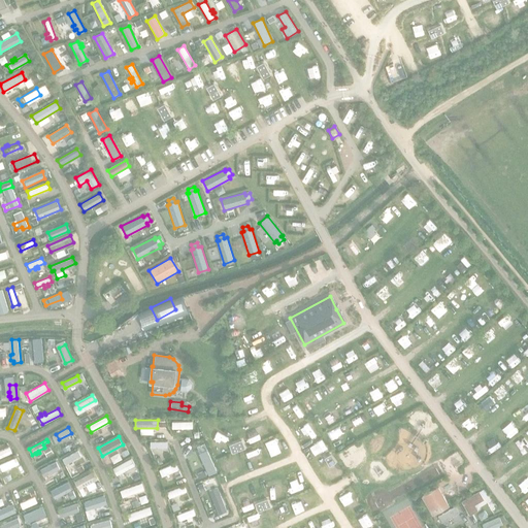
[(0,457),(12,452),(9,447),(0,450),(0,457)]
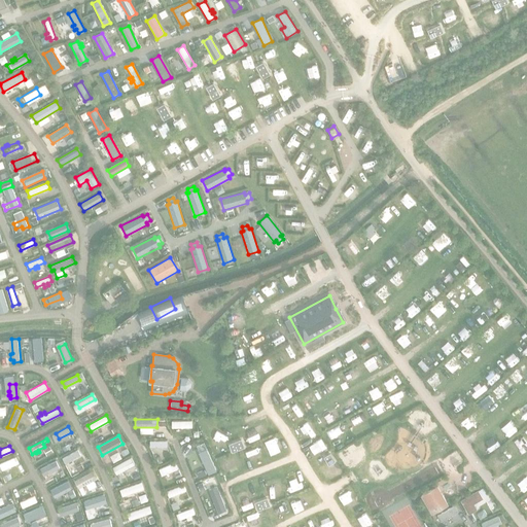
[(80,455),(77,450),(63,458),(65,463),(69,461),(70,463),(72,461),(72,460),(80,455)]
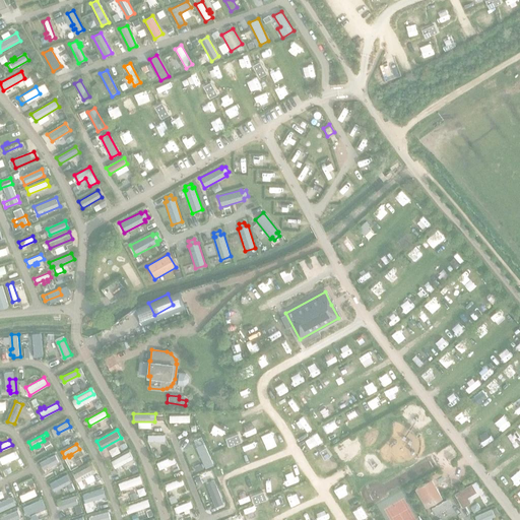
[(205,469),(213,466),(203,444),(196,447),(205,469)]
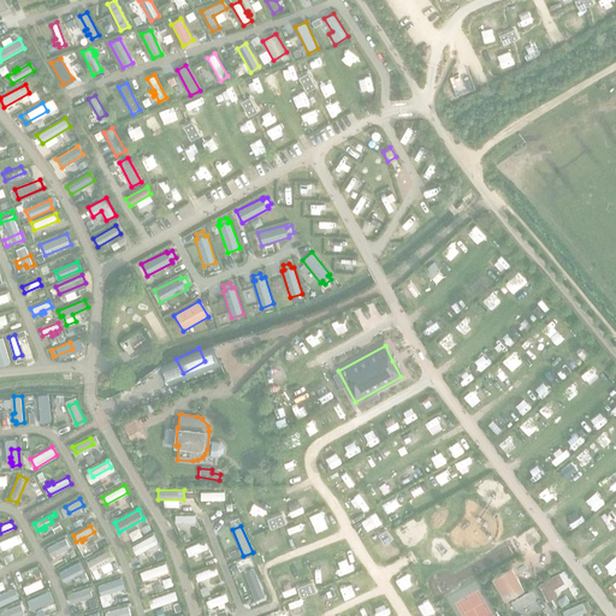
[(0,543),(3,549),(22,540),(19,533),(0,542),(0,543)]
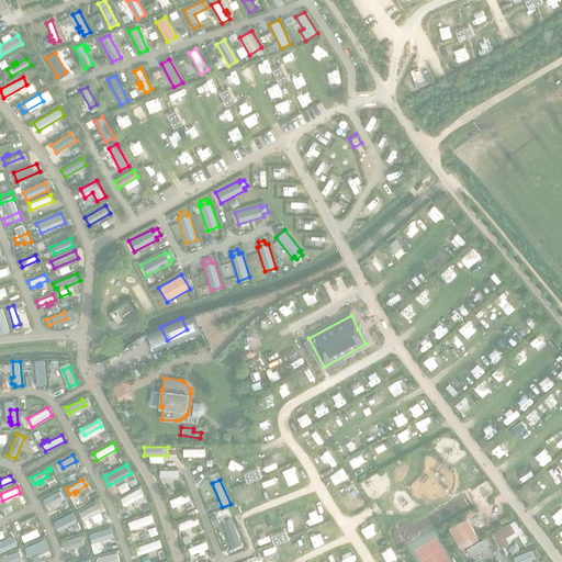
[(144,495),(139,487),(121,498),(124,506),(144,495)]
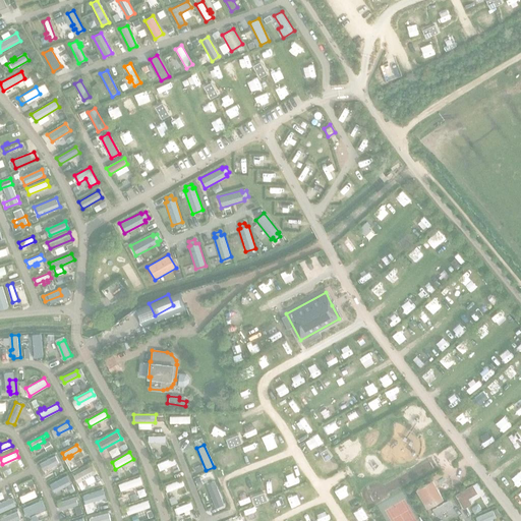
[(53,455),(39,463),(42,468),(48,464),(49,467),(53,464),(52,463),(56,460),(53,455)]
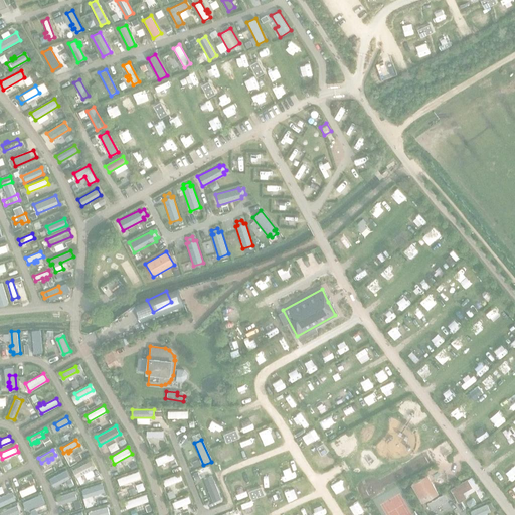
[(171,452),(155,459),(157,466),(174,459),(171,452)]
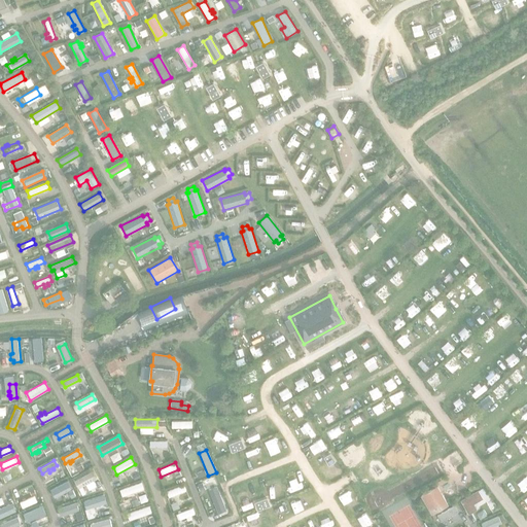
[(78,486),(94,478),(91,471),(75,480),(78,486)]
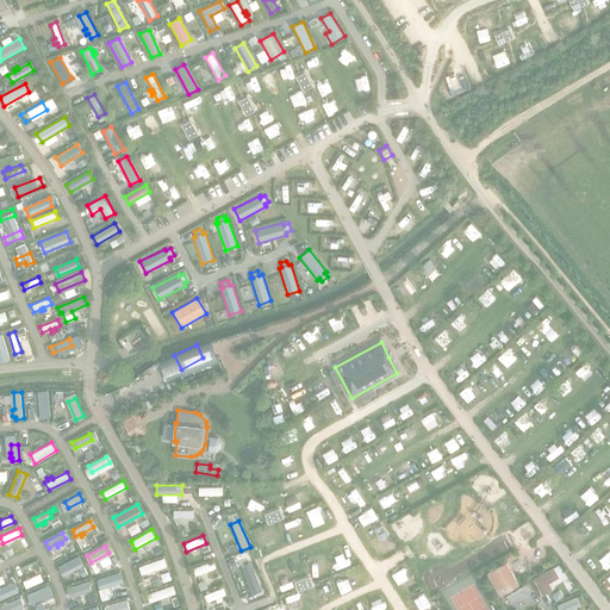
[(61,571),(76,564),(73,558),(58,565),(61,571)]
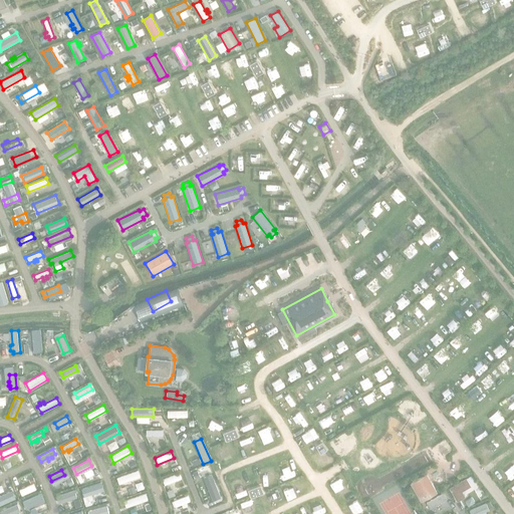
[(141,477),(138,470),(116,478),(119,484),(141,477)]
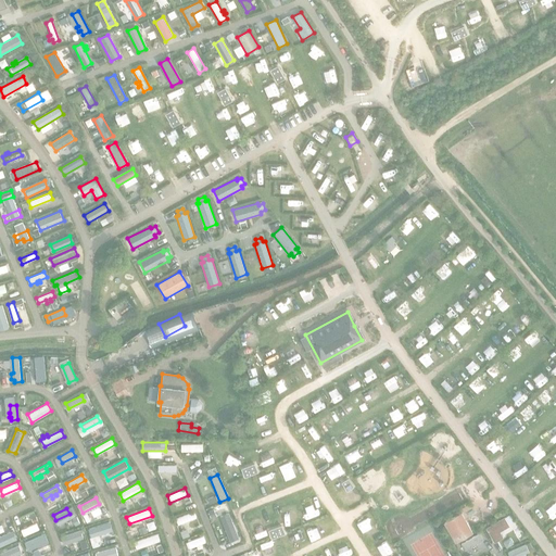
[(196,518),(193,512),(176,519),(178,525),(196,518)]
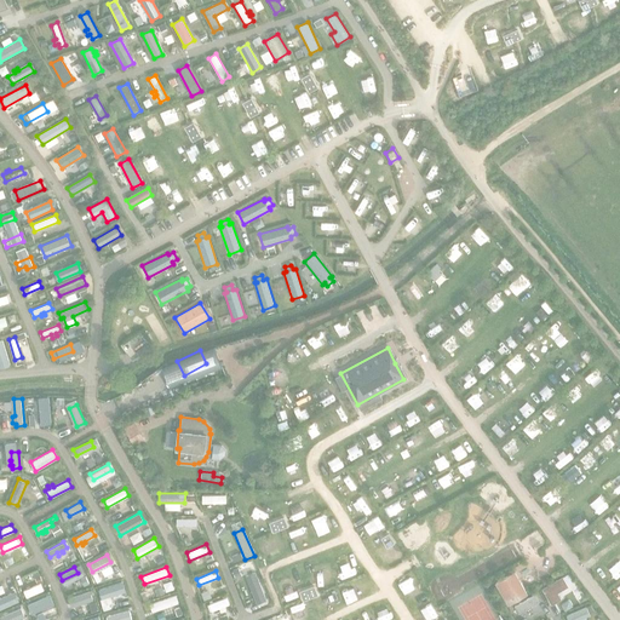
[(514,572),(495,583),(506,603),(526,592),(514,572)]
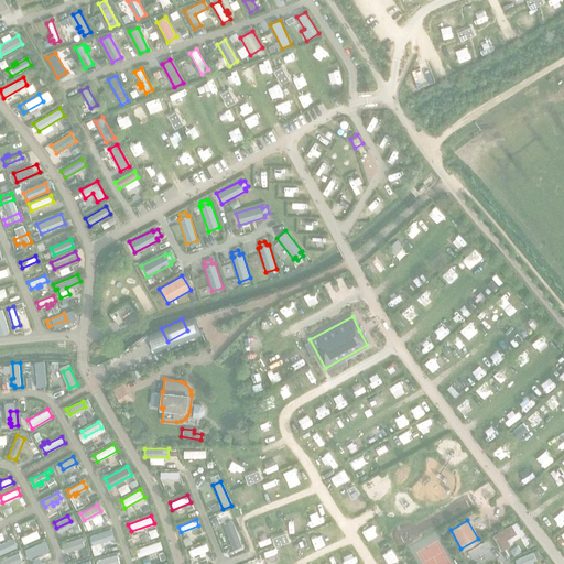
[(234,551),(242,546),(232,521),(223,524),(234,551)]
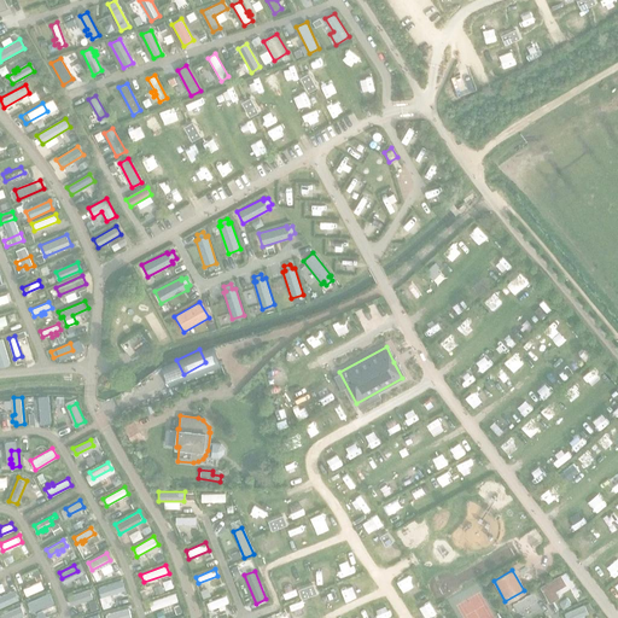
[(82,584),(89,582),(86,572),(80,575),(81,577),(80,578),(82,584)]
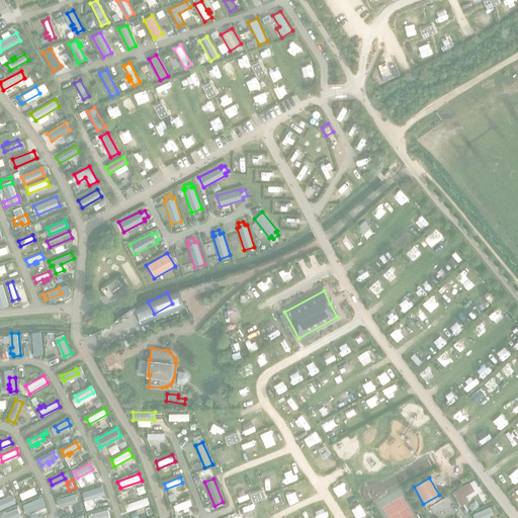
[(470,483),(453,493),(461,505),(468,502),(465,496),(476,491),(470,483)]
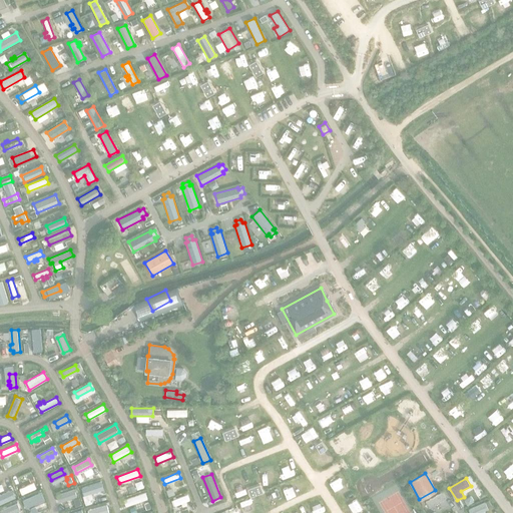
[(86,492),(101,487),(99,481),(85,486),(86,492)]
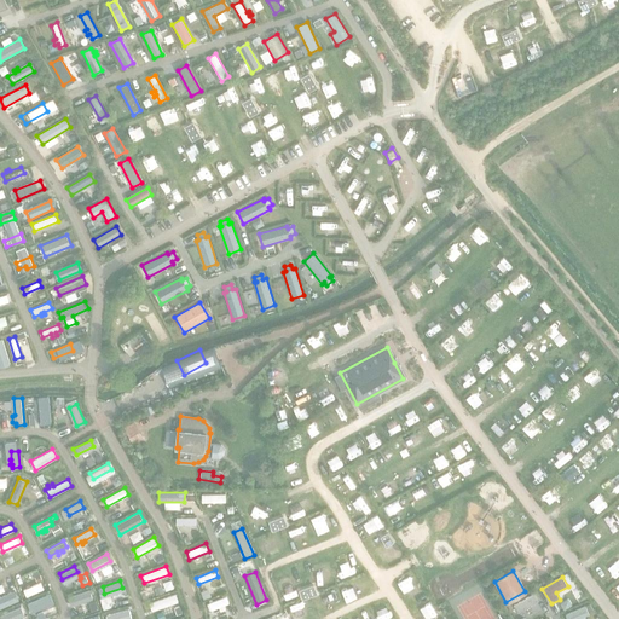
[(27,596),(44,589),(41,582),(23,589),(27,596)]
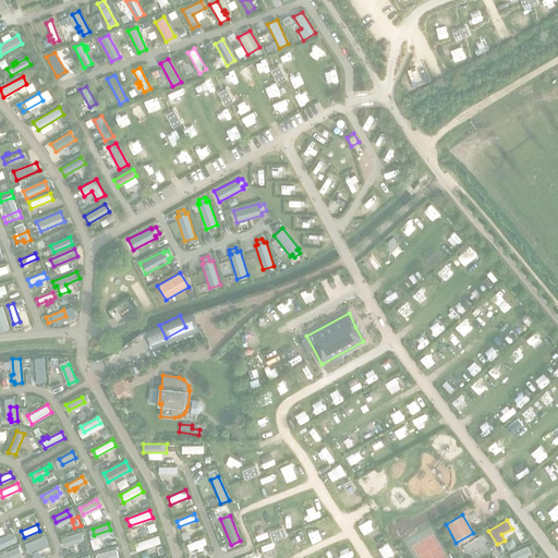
[(63,544),(80,538),(81,538),(85,537),(83,530),(77,532),(79,532),(62,537),(63,544)]
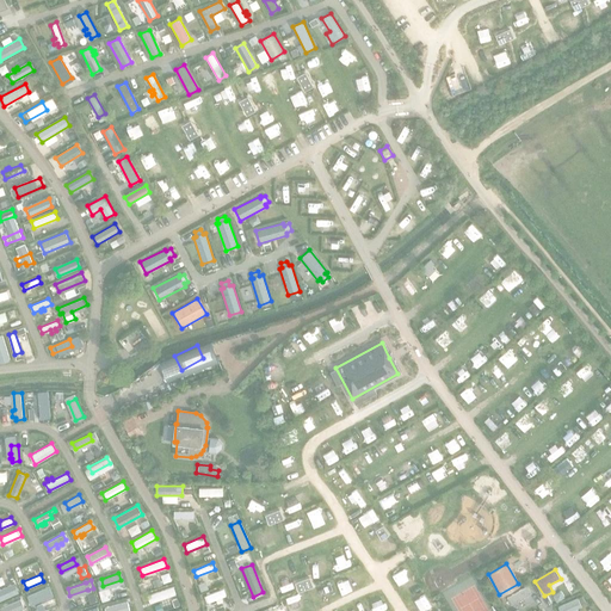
[(0,599),(18,592),(16,585),(0,592),(0,599)]
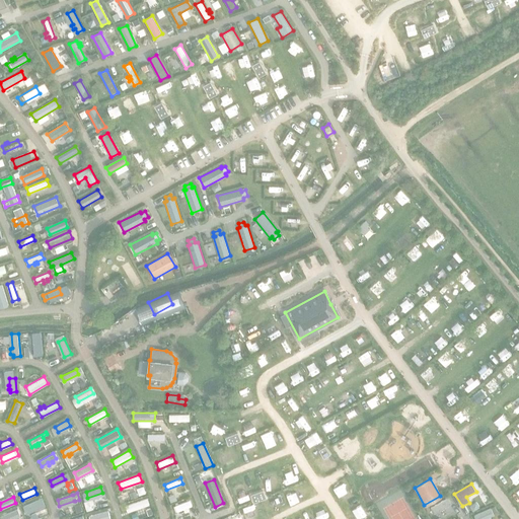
[(45,503),(42,498),(26,505),(28,510),(32,509),(33,510),(35,509),(34,508),(39,506),(40,508),(43,506),(42,505),(45,503)]
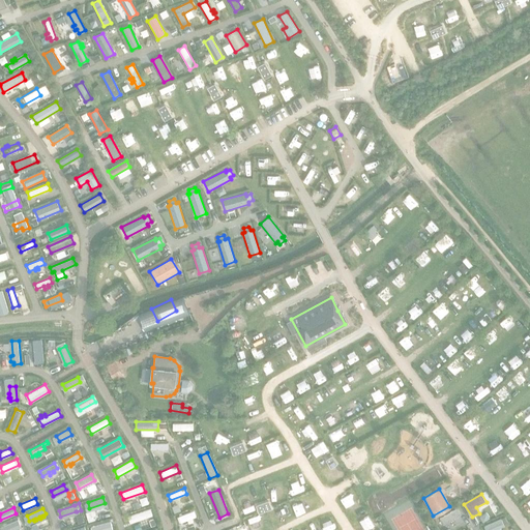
[(130,523),(152,514),(150,508),(127,516),(130,523)]
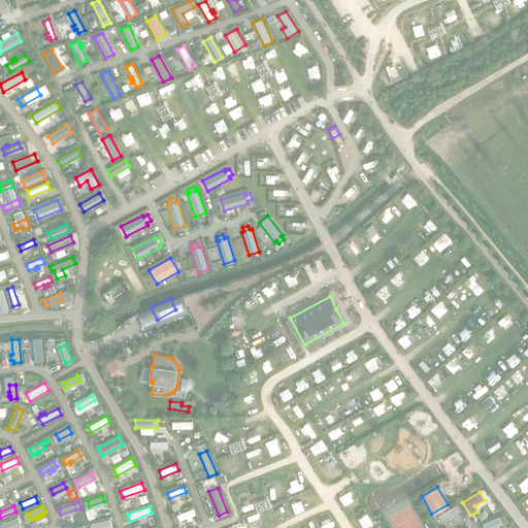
[(94,515),(92,507),(85,510),(88,519),(92,518),(91,516),(94,515)]
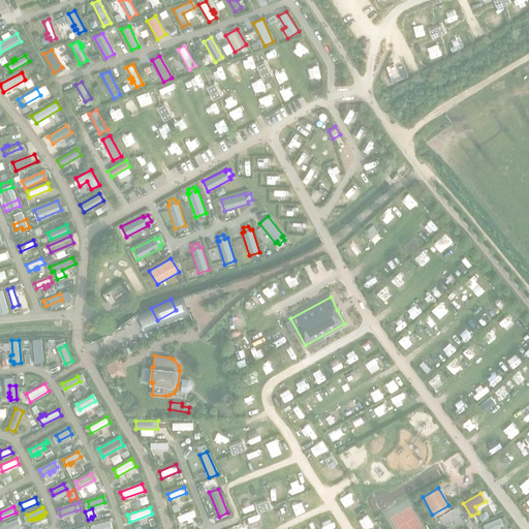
[(195,516),(193,510),(178,517),(181,522),(187,520),(188,523),(193,521),(192,518),(195,516)]
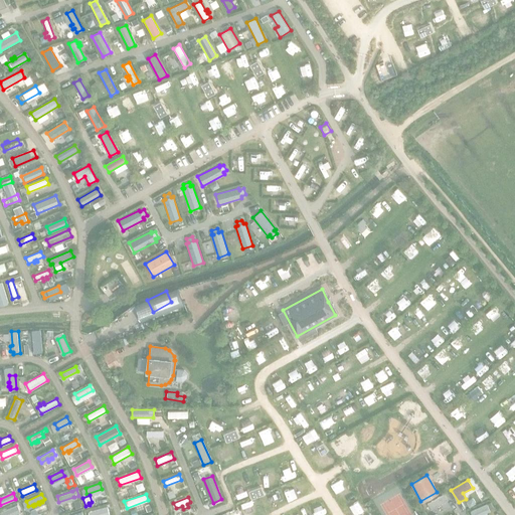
[(4,514),(7,514),(20,510),(18,505),(3,511),(4,514)]
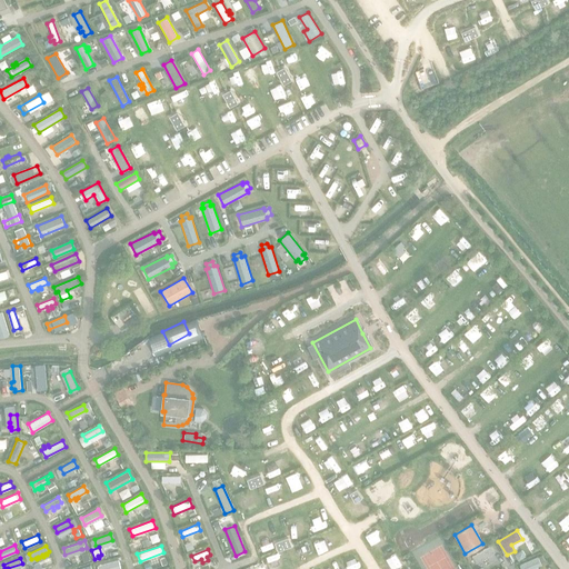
[(98,568),(105,568),(120,565),(119,559),(97,565),(98,568)]
